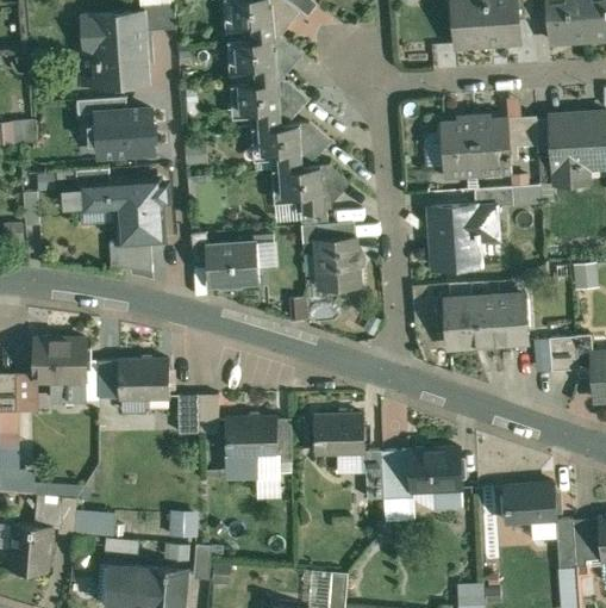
[(268,0),(231,0),(233,23),(250,22),(251,39),(274,37),(279,37),(279,33),(289,22),(269,4),(268,0)]
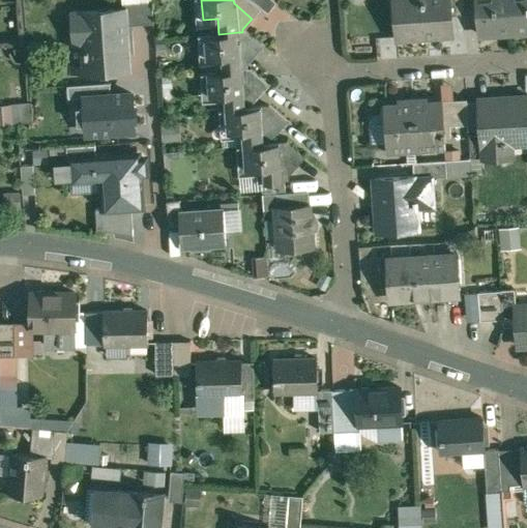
[(259,9),(247,0),(233,0),(234,3),(252,19),(259,9)]
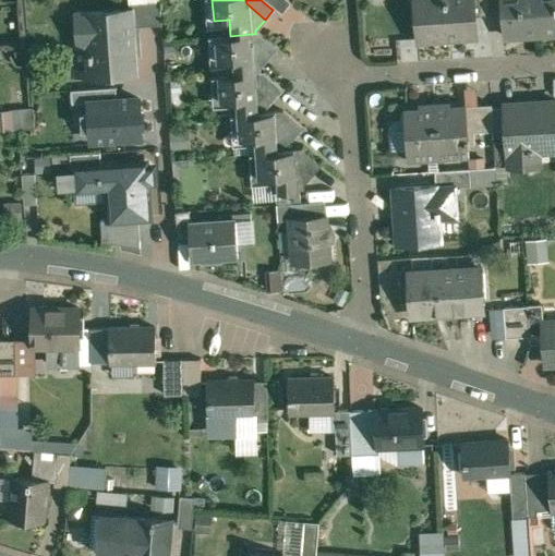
[(441,0),(441,2),(412,4),(414,41),(438,40),(438,38),(473,35),(472,17),(471,0),(441,0)]
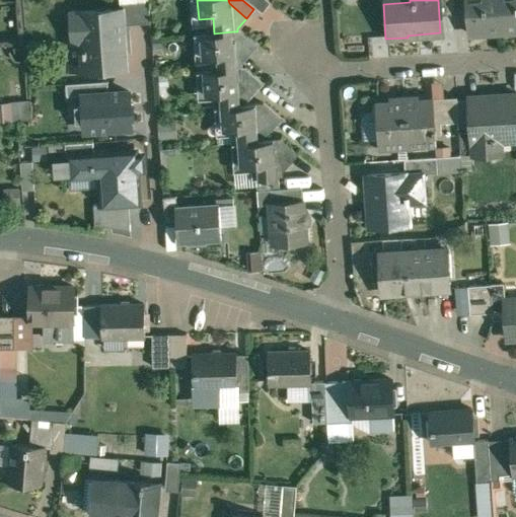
[(451,0),(438,0),(439,16),(452,15),(451,0)]
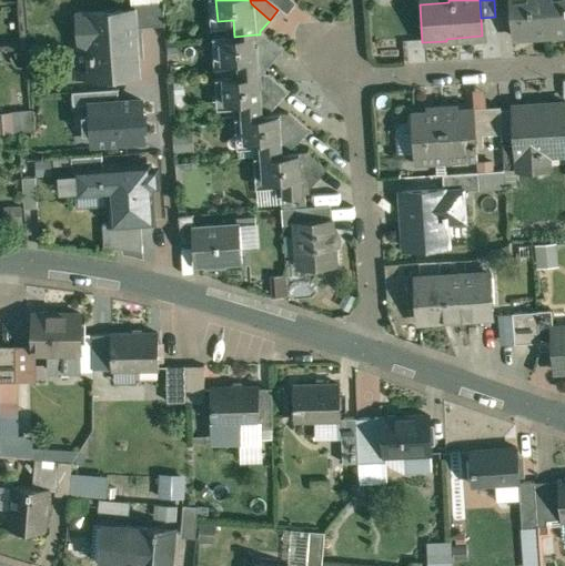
[(545,0),(507,0),(512,40),(548,37),(545,0)]
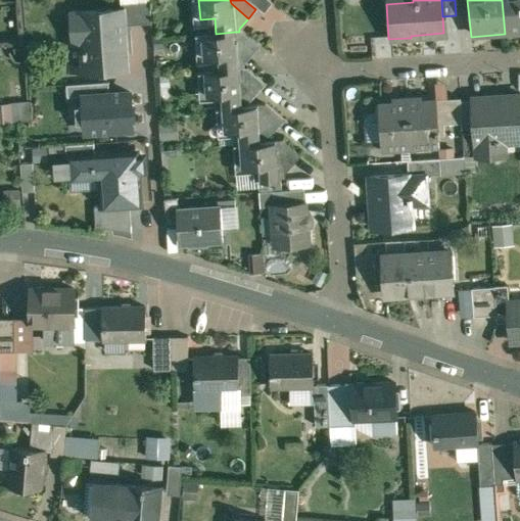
[(519,0),(502,0),(505,34),(519,33),(519,0)]
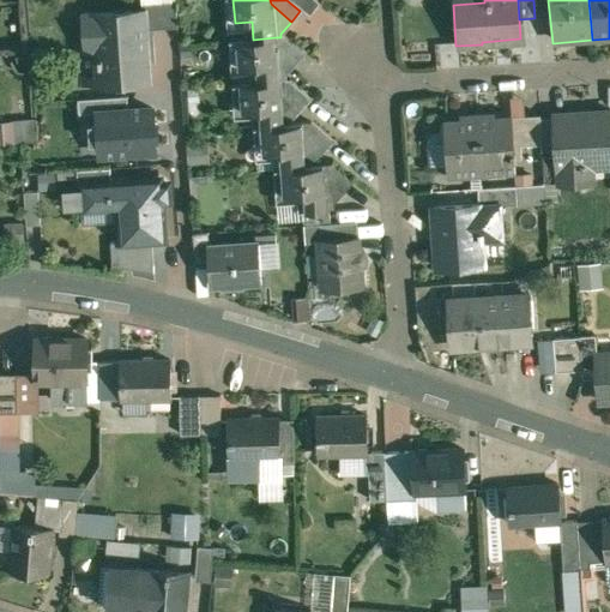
[(174,1),(142,4),(142,13),(144,13),(145,30),(176,28),(174,1)]
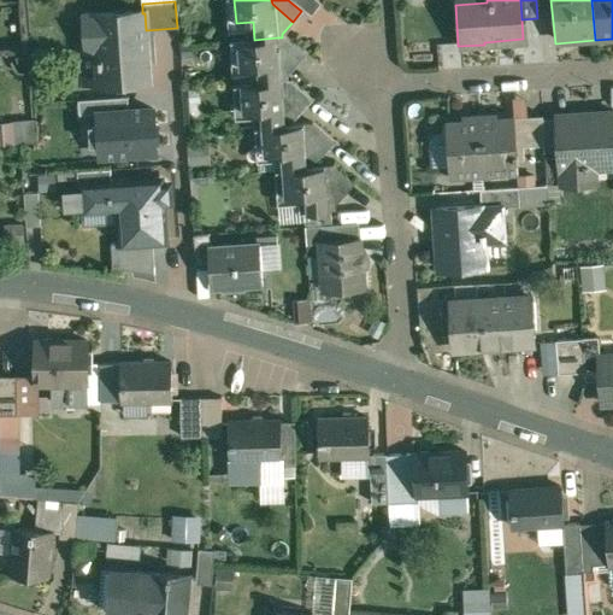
[(142,13),(82,17),(84,52),(99,51),(100,59),(98,59),(99,66),(100,66),(101,82),(83,83),(83,78),(81,78),(82,86),(148,81),(146,30),(145,13),(142,13)]
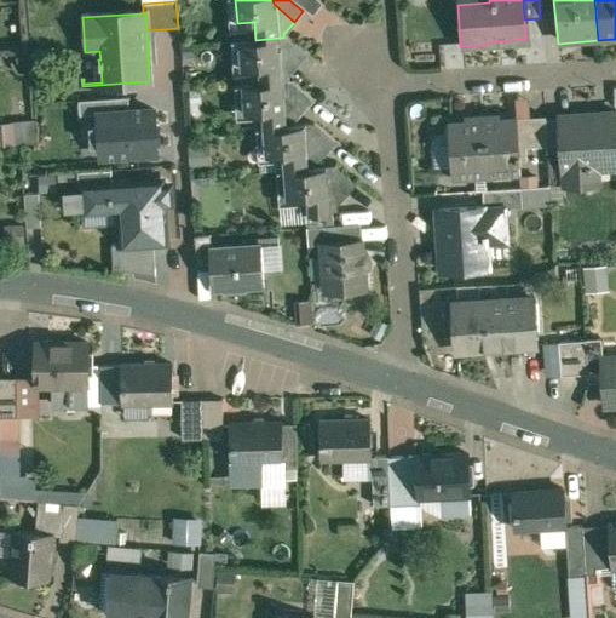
[(255,40),(239,41),(240,67),(258,66),(259,84),(282,83),(288,81),(287,76),(298,66),(280,50),(278,38),(255,40)]
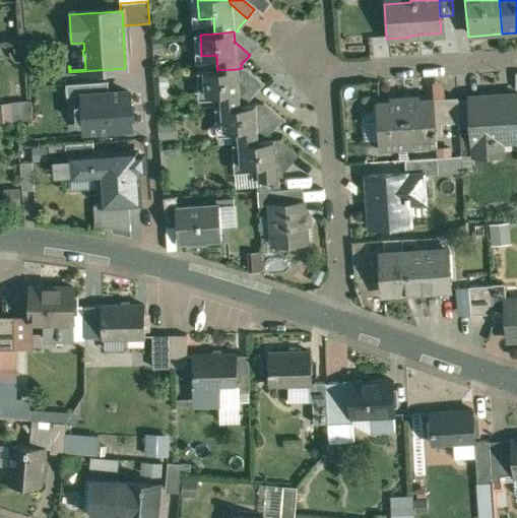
[(257,47),(240,31),(238,31),(234,31),(235,42),(250,55),(257,47)]
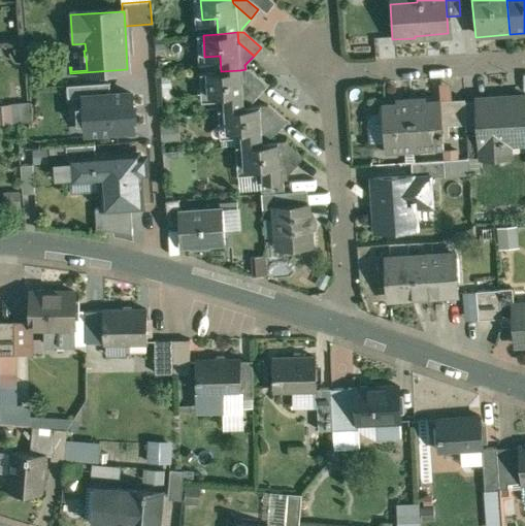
[(266,85),(250,69),(245,69),(240,70),(240,79),(258,95),(266,85)]
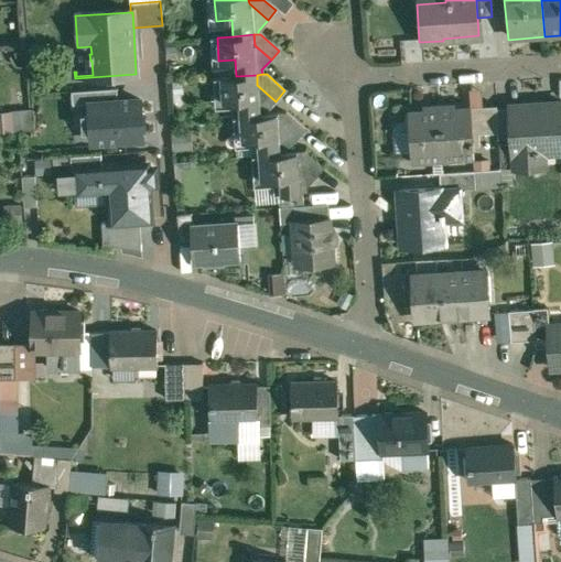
[(236,76),(220,77),(222,100),(237,99),(239,117),(266,115),(266,112),(276,101),(257,85),(257,75),(236,76)]
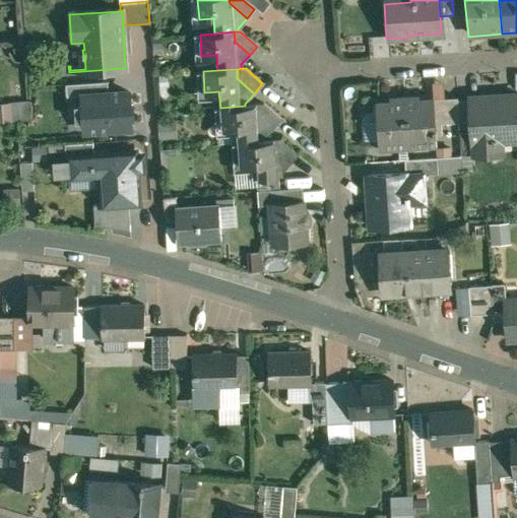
[(107,82),(80,83),(81,95),(108,94),(107,82)]
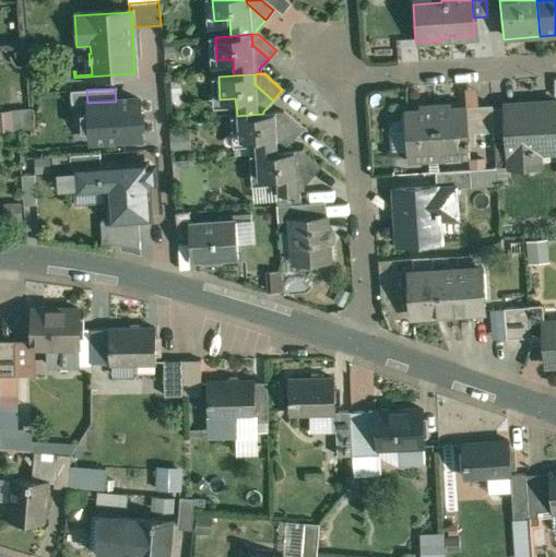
[(116,102),(87,103),(89,114),(80,114),(81,131),(90,131),(91,141),(140,138),(139,126),(141,126),(140,113),(138,113),(138,99),(116,102)]
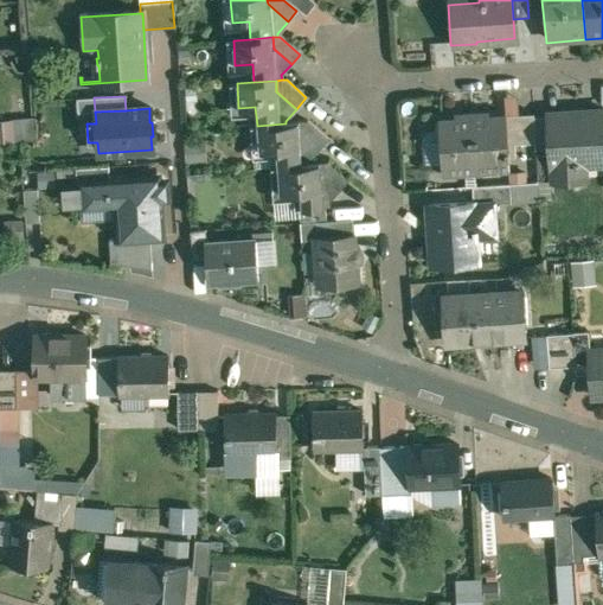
[(579,119),(565,120),(565,118),(563,116),(562,115),(546,116),(549,150),(550,183),(575,182),(573,165),(602,163),(602,113),(602,112),(583,113),(581,114),(579,115),(579,116),(579,119)]
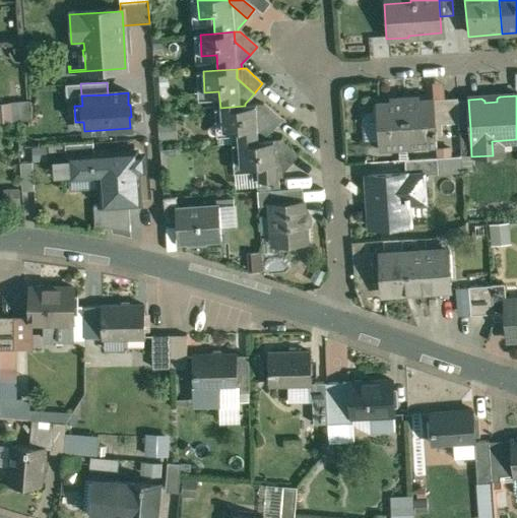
[(456,100),(443,101),(445,125),(458,124),(456,100)]
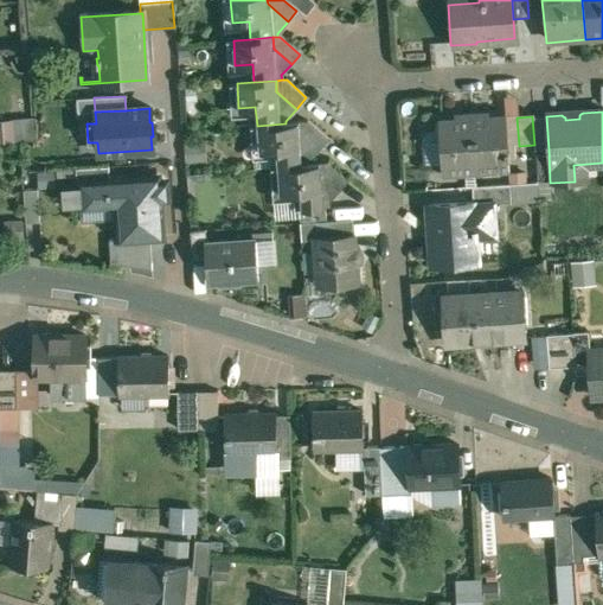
[(504,118),(469,120),(473,174),(507,172),(506,159),(504,119),(504,118)]
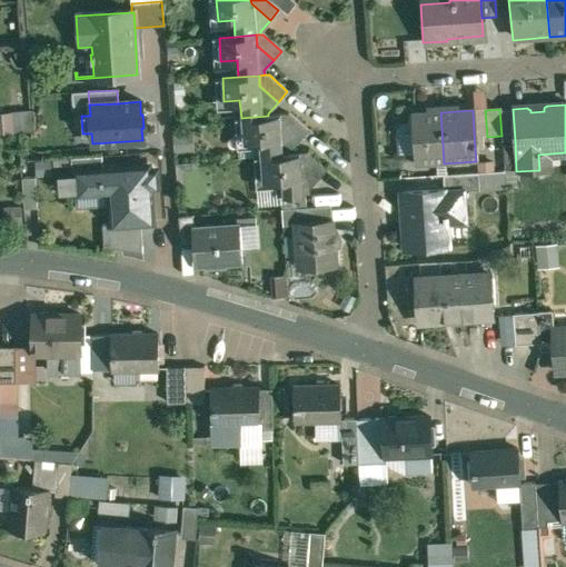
[(485,110),(473,111),(475,149),(482,148),(482,137),(487,137),(485,110)]
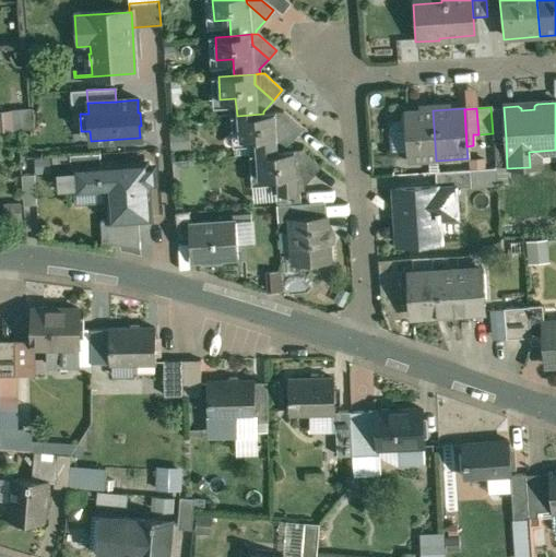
[(0,131),(31,129),(30,109),(0,110),(0,131)]
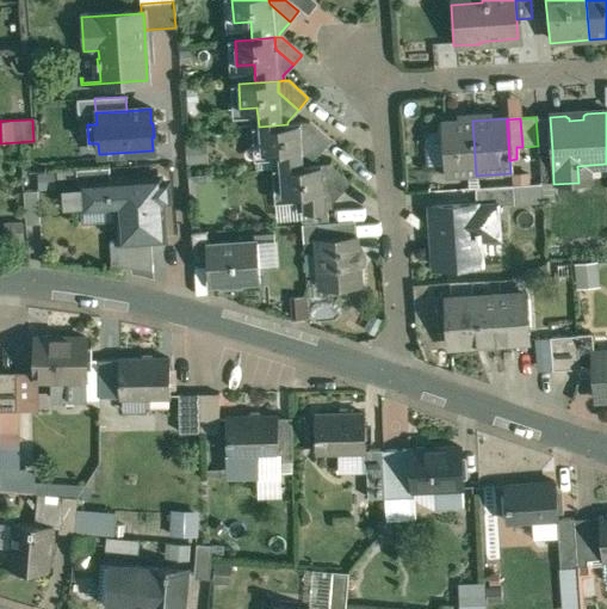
[(472,121),(440,122),(444,178),(476,176),(472,121)]
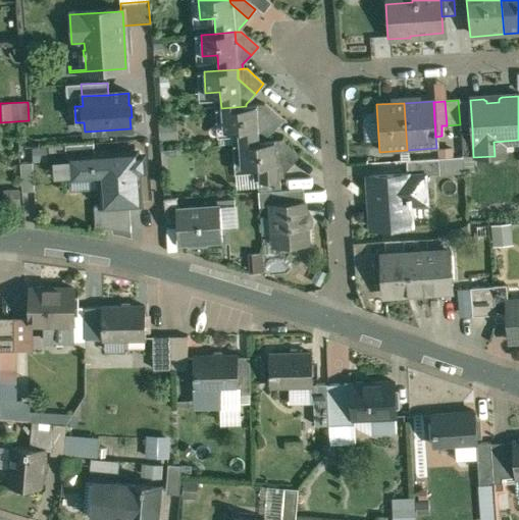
[(280,120),(262,104),(256,105),(257,116),(273,130),(280,120)]
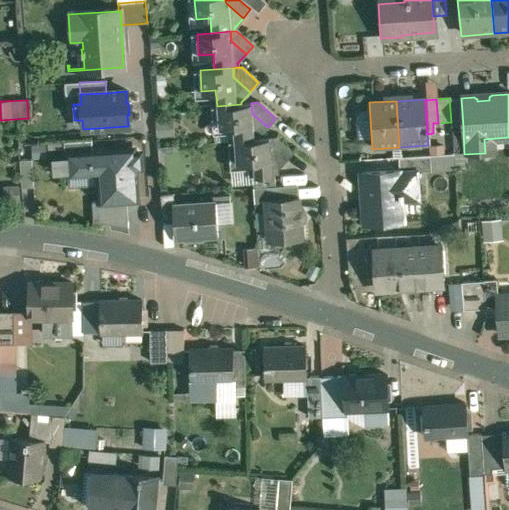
[(241,104),(217,106),(218,126),(233,125),(234,141),(257,140),(257,136),(268,127),(252,114),(251,103),(241,104)]
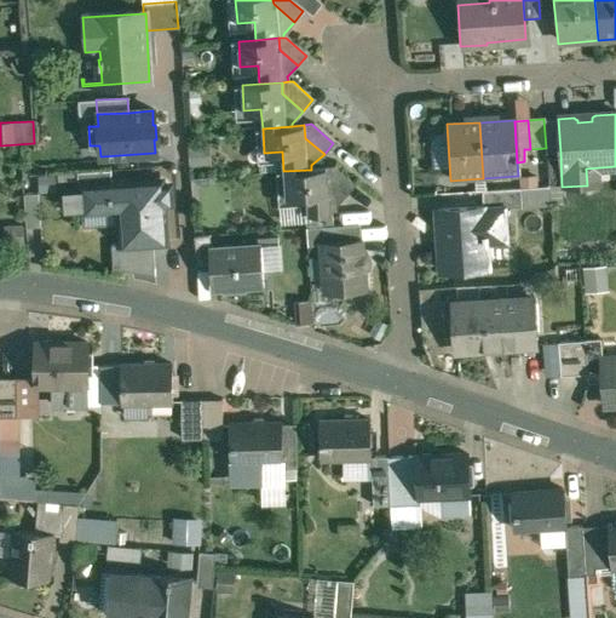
[(560,153),(546,154),(548,188),(562,187),(560,153)]
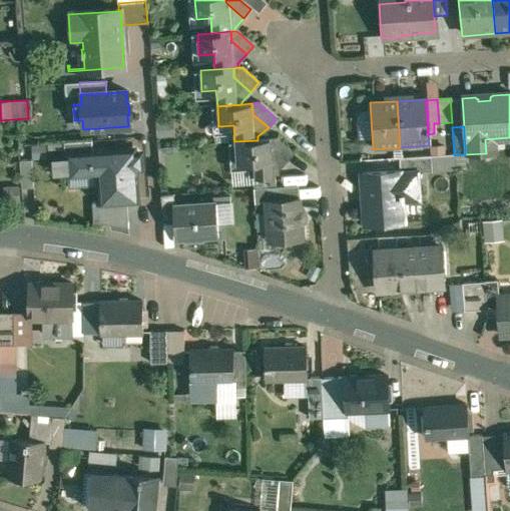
[(293,154),(275,138),(270,139),(271,151),(284,163),(293,154)]
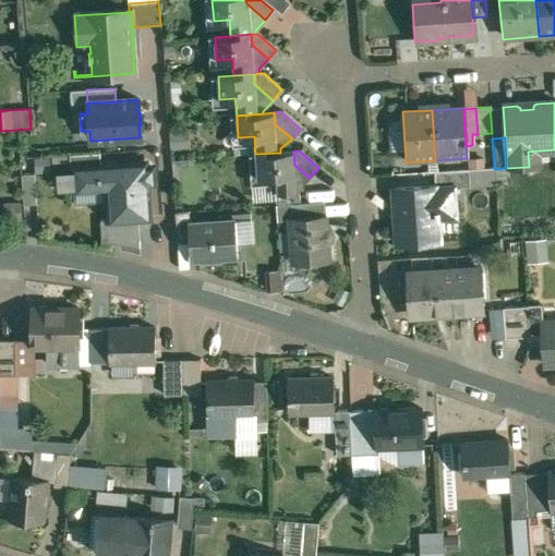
[(280,153),(255,154),(257,178),(276,177),(277,192),(303,190),(302,185),(309,178),(294,165),(293,152),(280,153)]
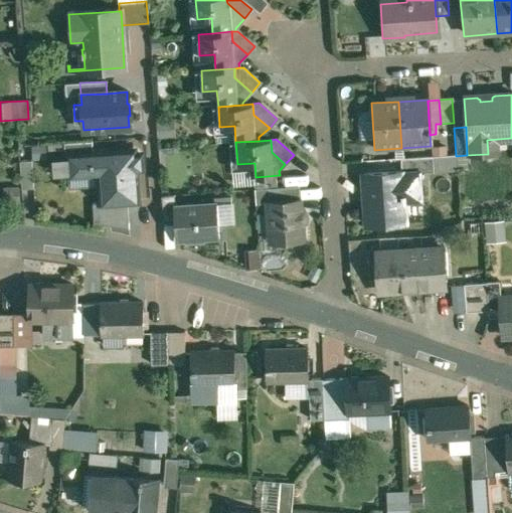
[(91,143),(63,145),(64,156),(92,154),(91,143)]
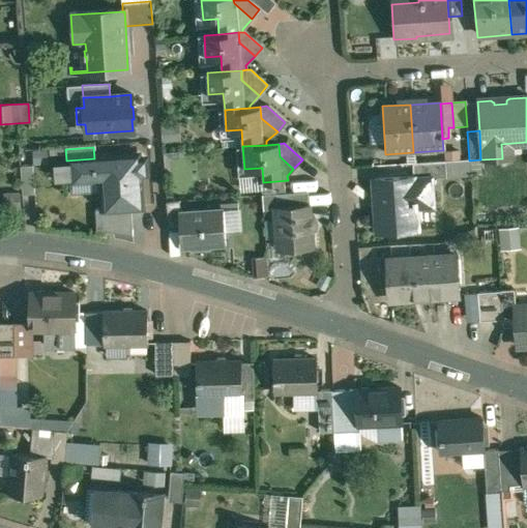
[(66,160),(65,160),(66,182),(103,180),(105,210),(140,207),(136,155),(94,158),(66,160)]
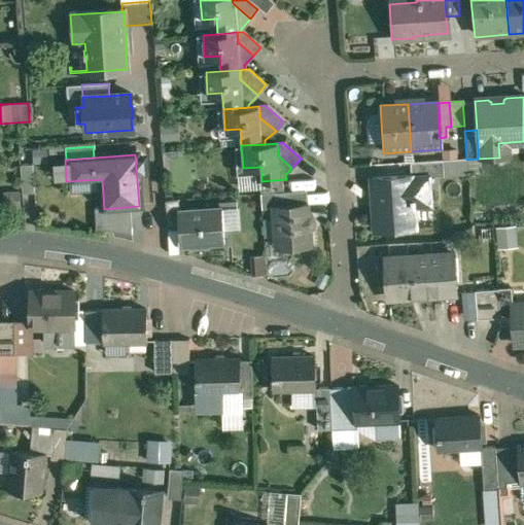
[(442,163),(409,165),(409,178),(427,177),(427,179),(443,178),(442,163)]
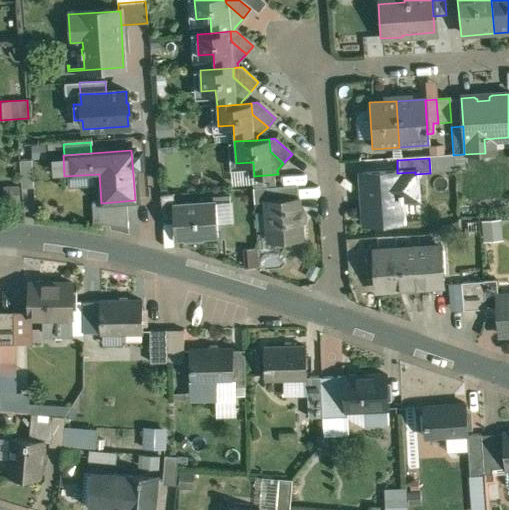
[(30,160),(18,161),(20,189),(32,188),(30,160)]
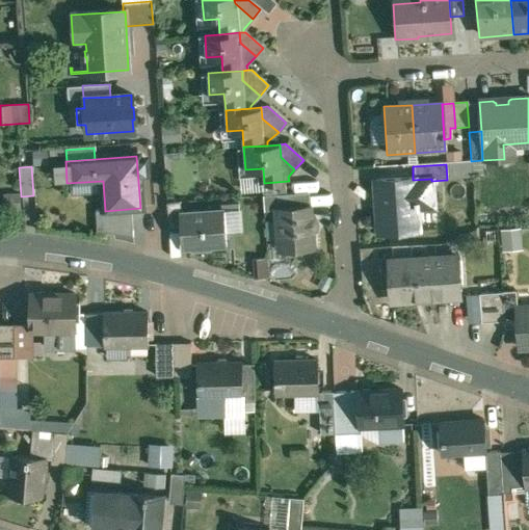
[(413,180),(373,182),(376,234),(418,231),(417,209),(432,208),(431,181),(431,179),(413,180)]
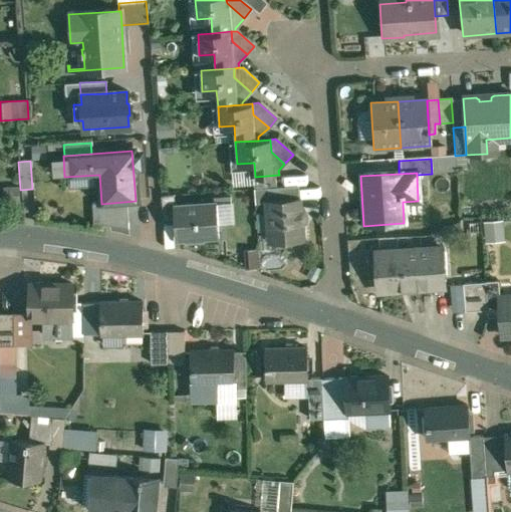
[(293,199),(267,201),(270,243),(301,241),(300,225),(302,222),(303,218),(303,215),(302,213),(299,211),(298,187),(292,188),(293,199)]
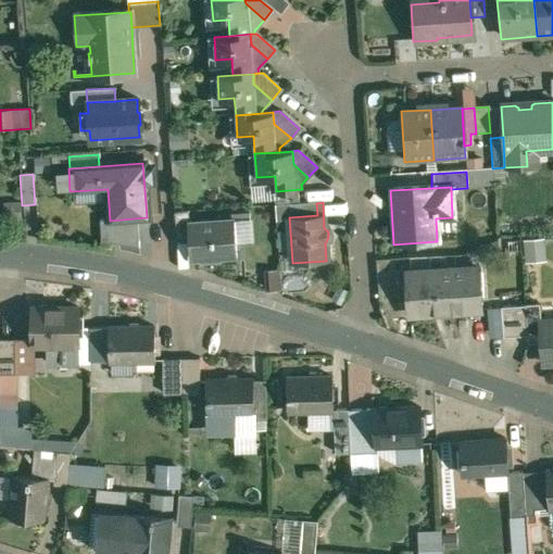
[(316,203),(288,205),(289,217),(317,215),(316,203)]
